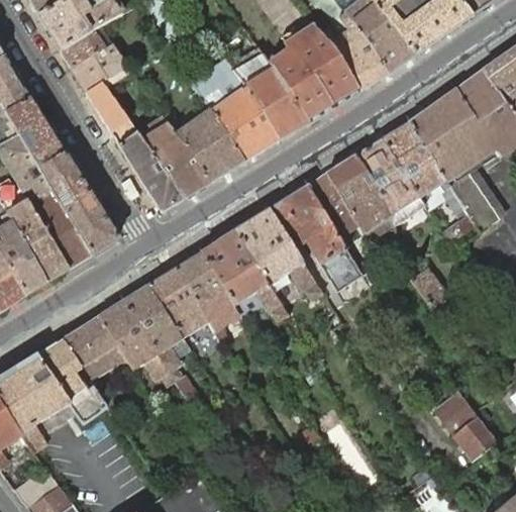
[(30,0),(38,12),(59,0),(30,0)]
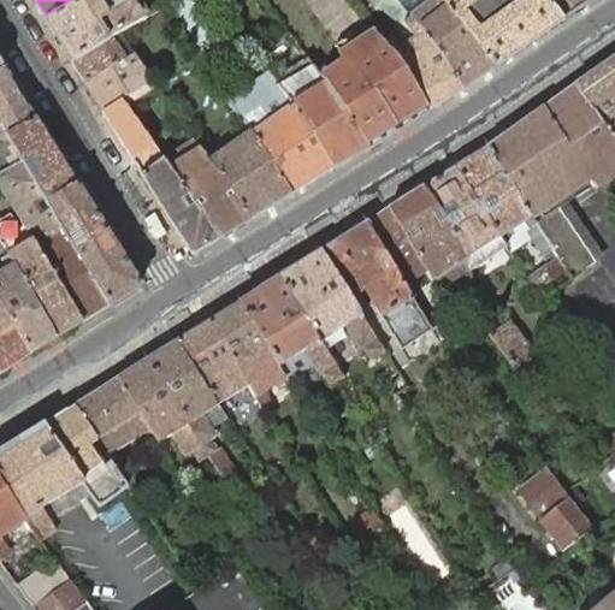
[(118,27),(160,4),(158,0),(70,0),(46,15),(71,55),(118,27)]
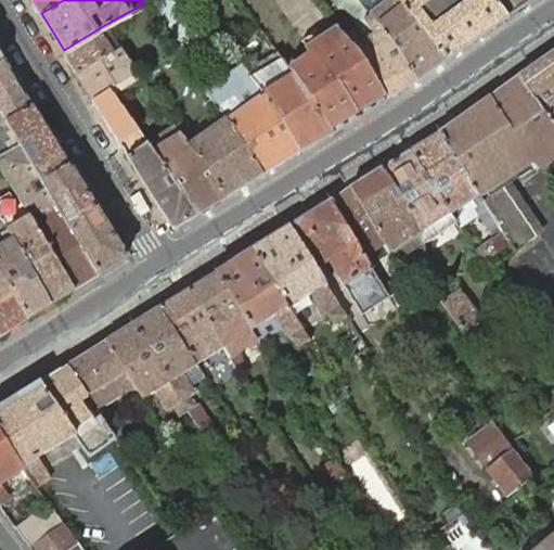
[(359,50),(386,94),(416,76),(384,28),(364,4),(361,0),(337,0),(340,3),(344,1),(358,18),(363,14),(374,27),(359,39),(348,26),(343,29),(344,32),(359,50)]
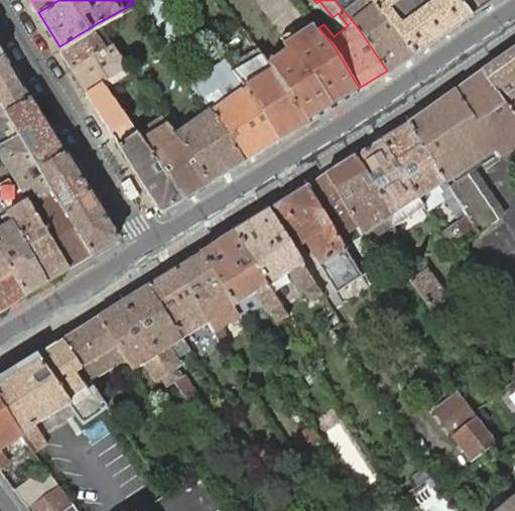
[(357,26),(387,71),(414,51),(374,0),(355,0),(349,5),(344,0),(339,4),(357,26)]
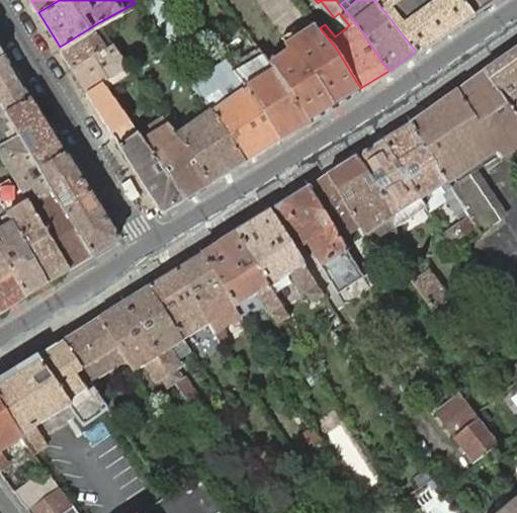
[(375,0),(416,52),(471,12),(462,0),(388,0),(375,0)]
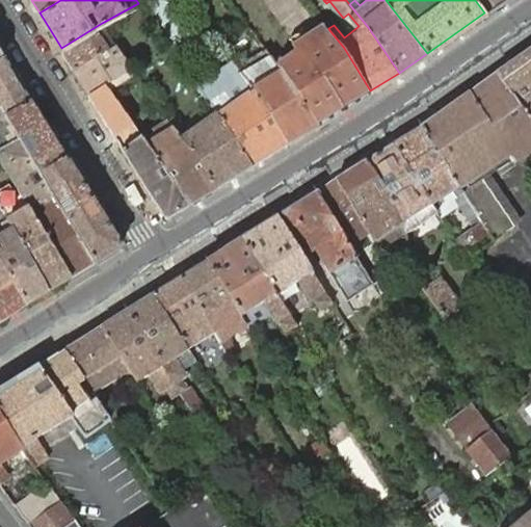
[(475,0),(484,12),(501,0),(475,0)]
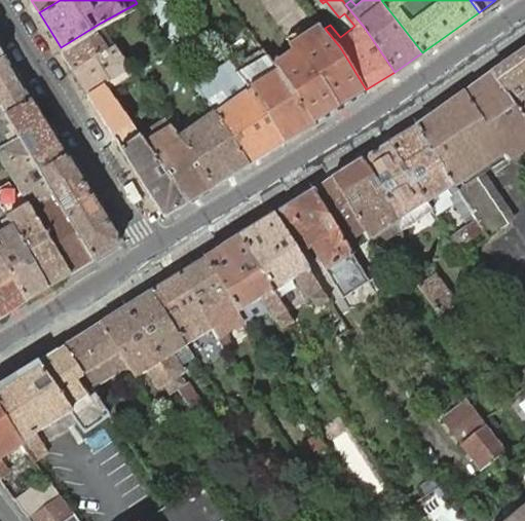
[(339,17),(330,25),(340,37),(354,26),(344,13),(339,17)]
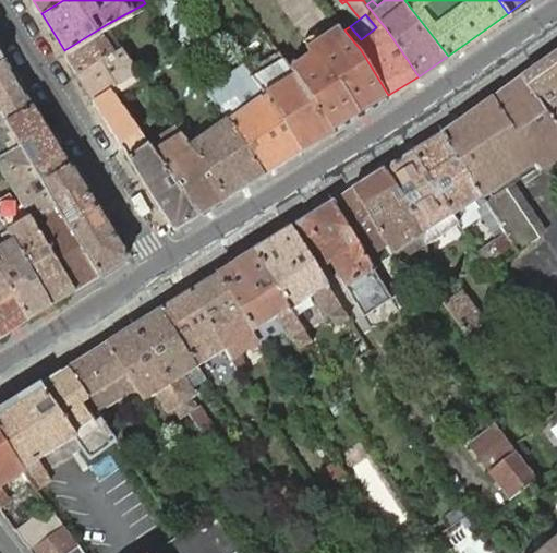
[(333,129),(388,95),(361,50),(346,32),(344,29),(337,21),(322,32),(317,26),(304,36),(309,41),(300,48),(287,58),(292,64),(333,129)]
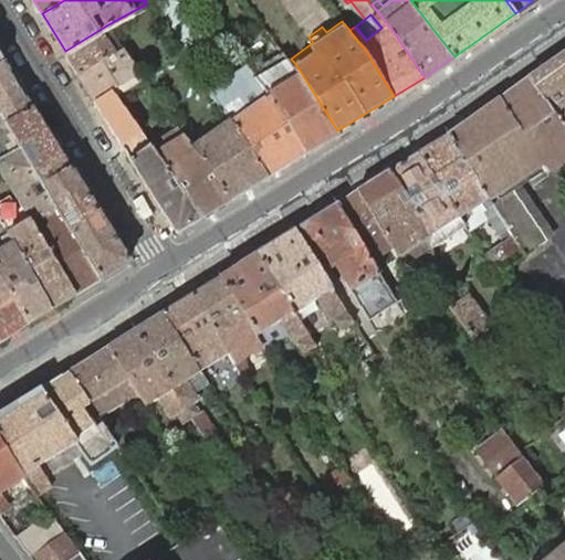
[(122,43),(108,24),(65,51),(76,70),(114,48),(122,43)]
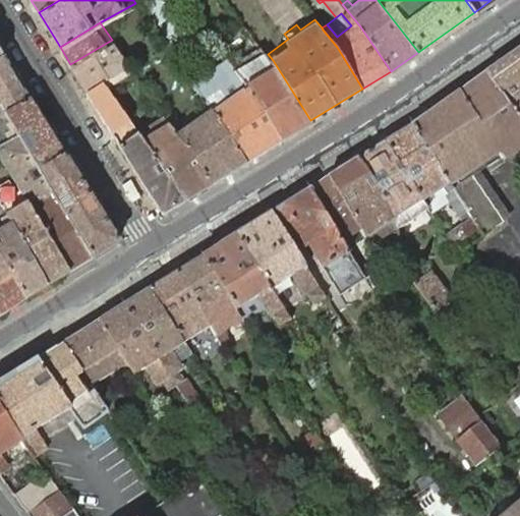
[(519,43),(485,68),(519,117),(519,43)]
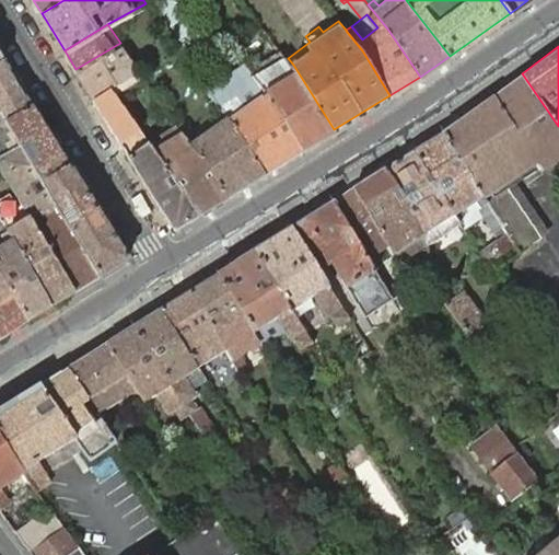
[(92,95),(128,73),(113,47),(76,69),(92,95)]
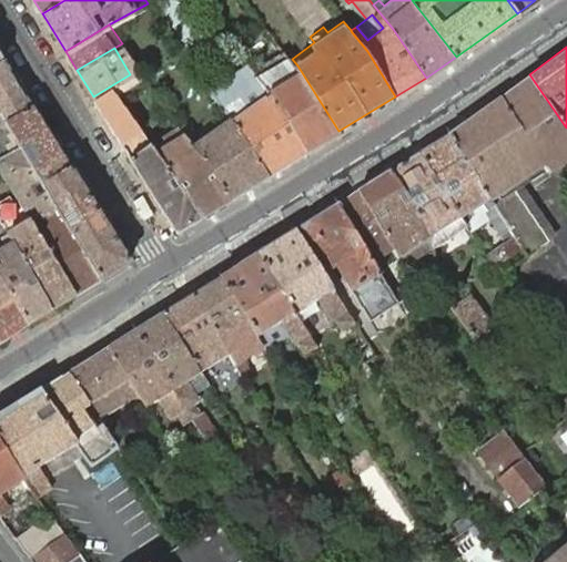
[(292,59),(261,78),(270,91),(301,72),(297,65),(292,59)]
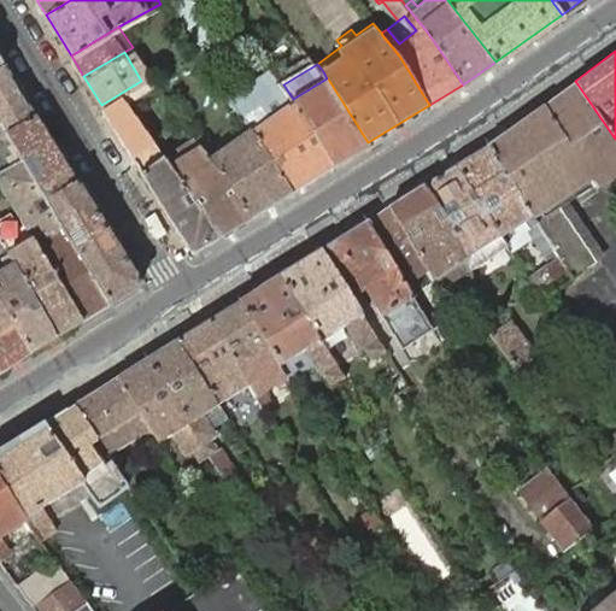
[(292,188),(333,163),(293,99),(283,84),(275,75),(267,81),(285,105),(252,128),(292,188)]
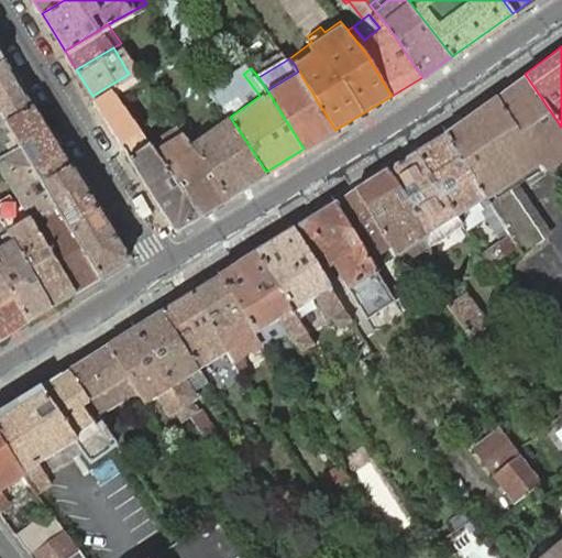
[(267,90),(304,149),(335,130),(298,72),(267,90)]
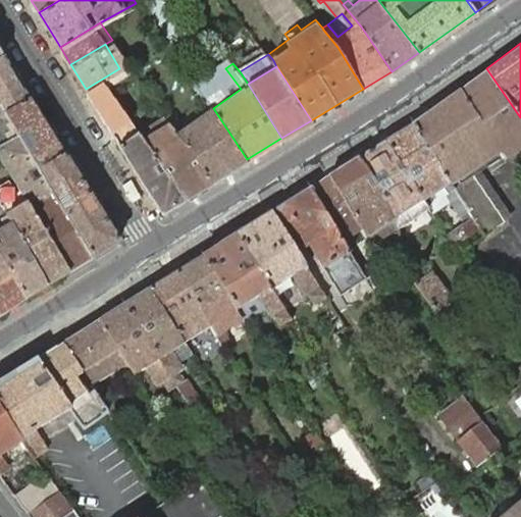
[(107,85),(123,74),(119,68),(86,89),(120,143),(139,130),(107,85)]
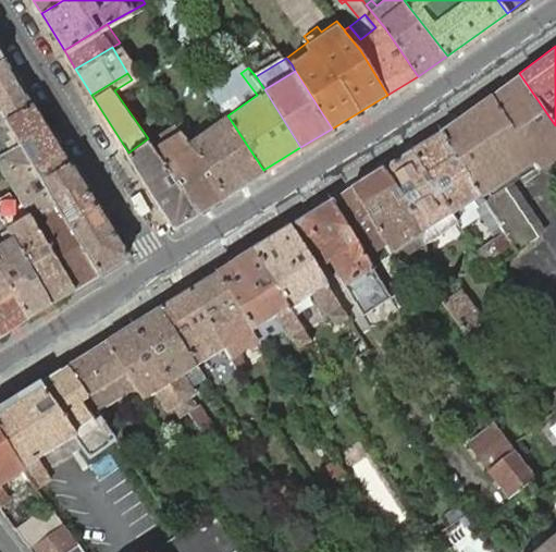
[(555,125),(519,73),(440,130),(480,191),(495,213),(506,230),(513,240),(516,246),(517,246),(539,232),(502,178),(532,159),(535,164),(555,151),(555,125)]
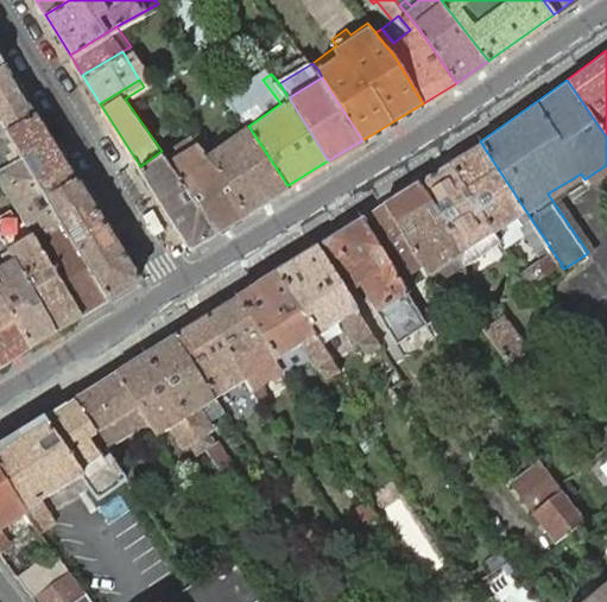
[(76,177),(36,112),(6,130),(7,133),(20,153),(31,171),(46,196),(76,177)]
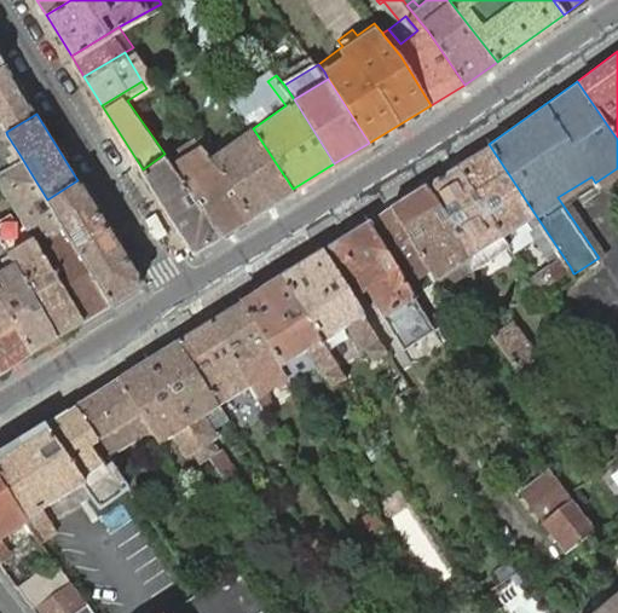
[(252,214),(293,189),(253,128),(252,129),(219,152),(204,129),(195,137),(202,145),(252,214)]
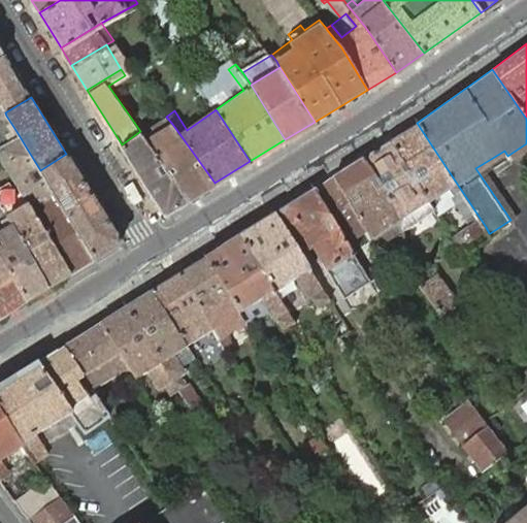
[(0,142),(18,133),(6,116),(0,119),(0,142)]
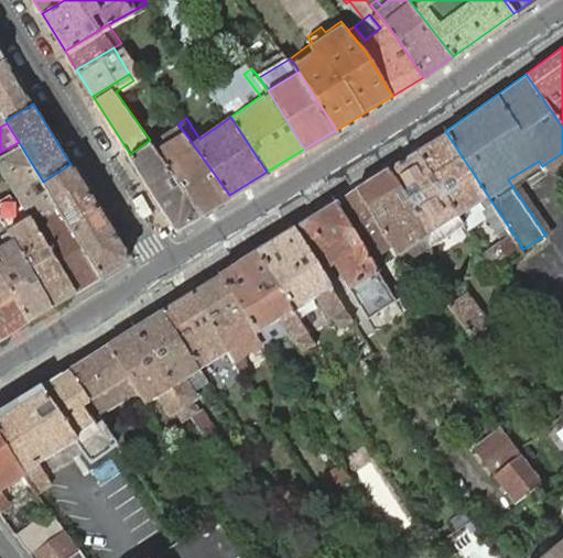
[(201,212),(229,195),(184,132),(177,124),(163,134),(168,142),(158,150),(201,212)]
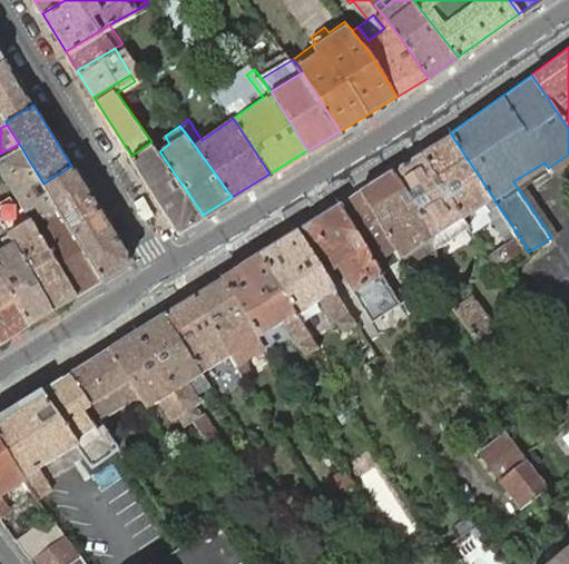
[(491,195),(450,132),(421,150),(463,216),(486,201),(491,208),(490,209),(499,224),(507,218),(491,195)]
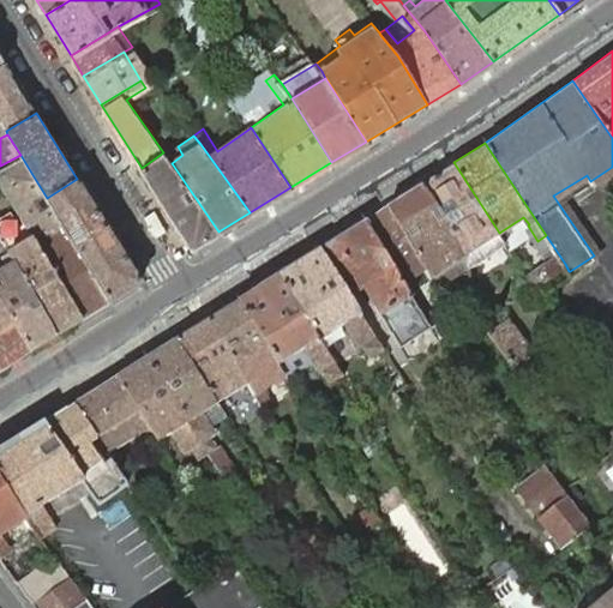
[(193,247),(218,232),(172,163),(163,152),(142,168),(190,246),(193,247)]
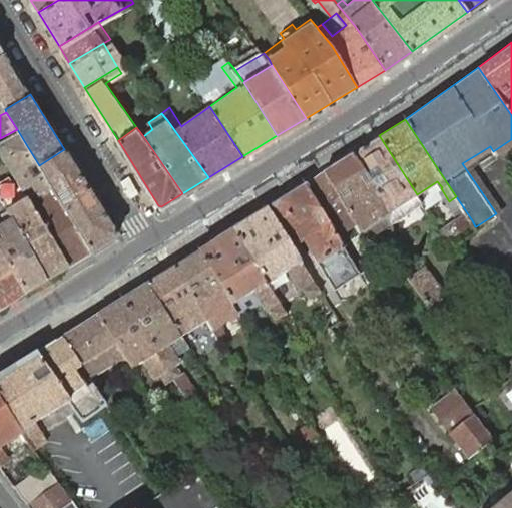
[(26,144),(17,129),(0,138),(0,149),(4,157),(26,144)]
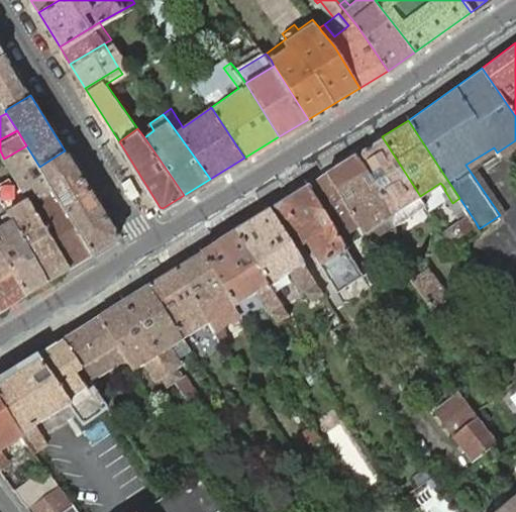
[(420,196),(382,136),(355,152),(393,212),(420,196)]
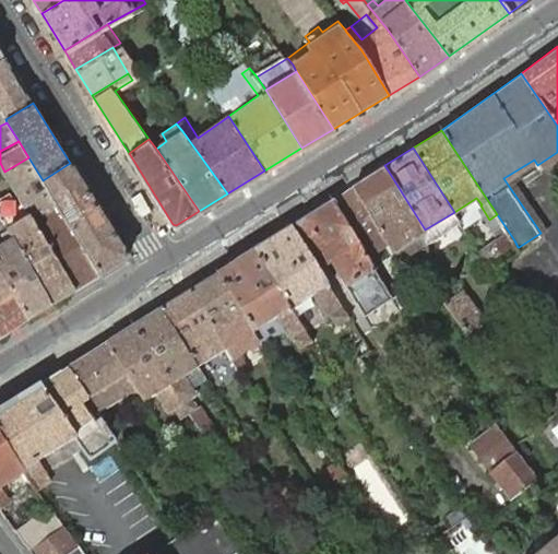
[(127,254),(70,163),(43,180),(48,189),(61,211),(98,272),(126,256),(127,254)]
